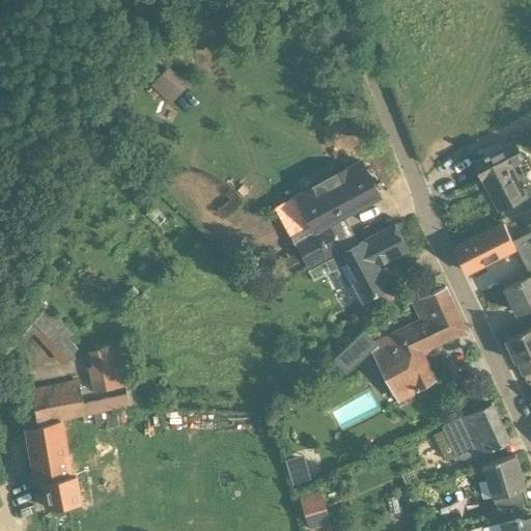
[(173,100),(192,82),(172,61),(154,79),(173,100)]
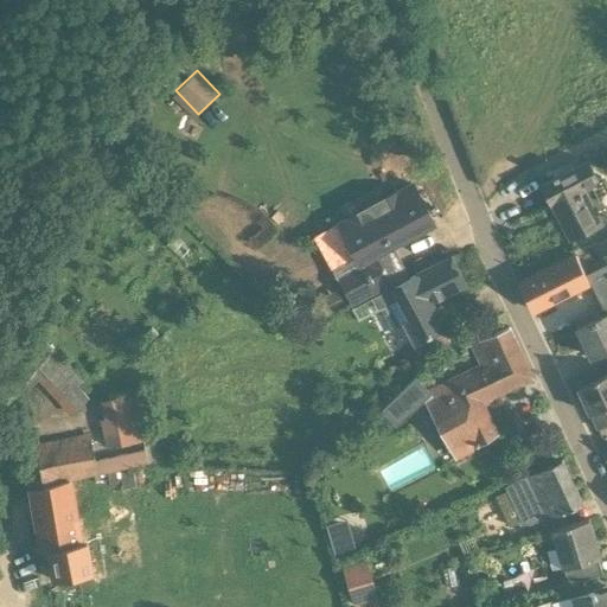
[(122,151),(133,139),(117,126),(108,138),(122,151)]
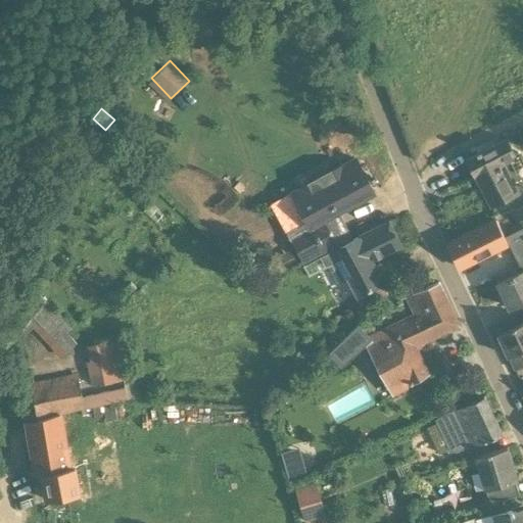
[(516,154),(508,138),(467,156),(491,207),(520,193),(522,190),(522,156),(521,152),(516,154)]
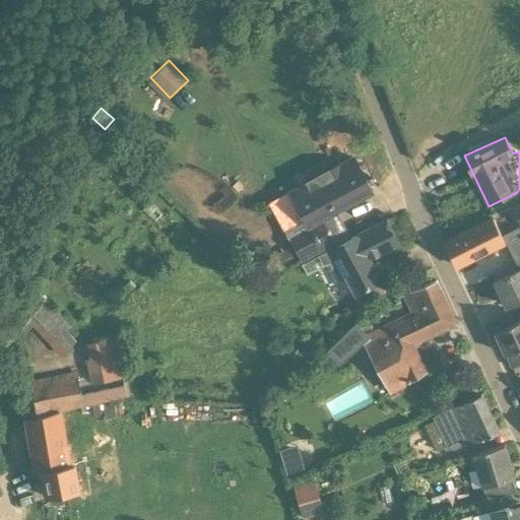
[(352,239),(337,210),(371,192),(353,157),(289,192),(309,228),(308,228),(323,255),(387,221),(352,239)]
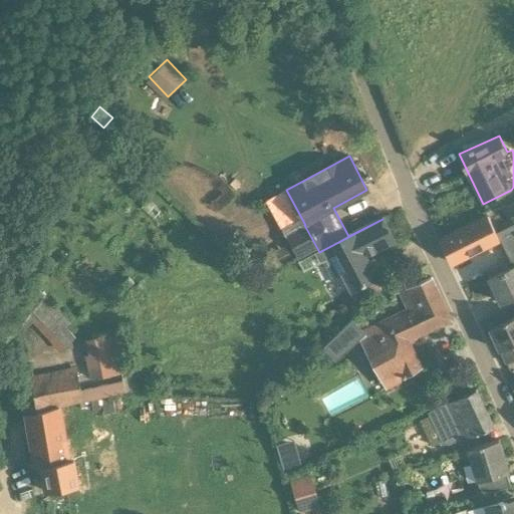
[(490,216),(441,239),(452,263),(501,239),(502,241),(513,265),(513,264),(513,226),(499,234),(491,216),(490,216)]
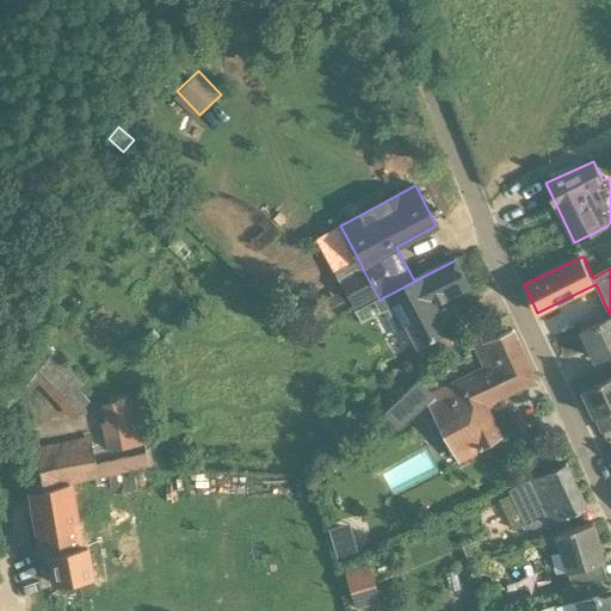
[(437,303),(468,287),(455,260),(380,300),(395,292),(409,321),(405,323),(417,347),(419,346),(431,368),(454,344),(448,332),(450,331),(437,303)]
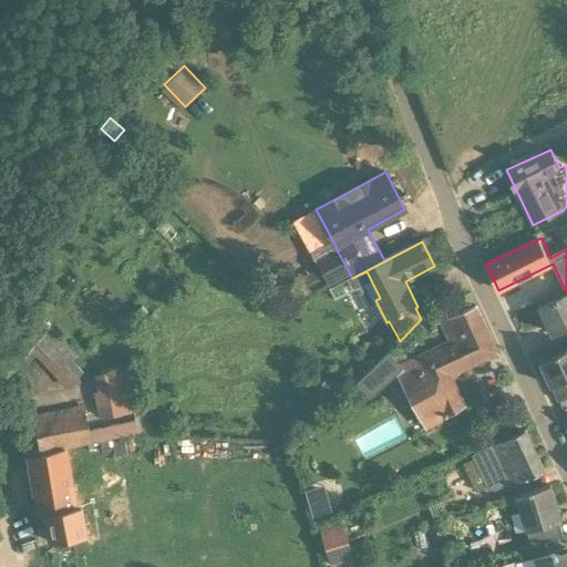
[(552,333),(566,326),(566,291),(566,292),(538,306),(552,333)]
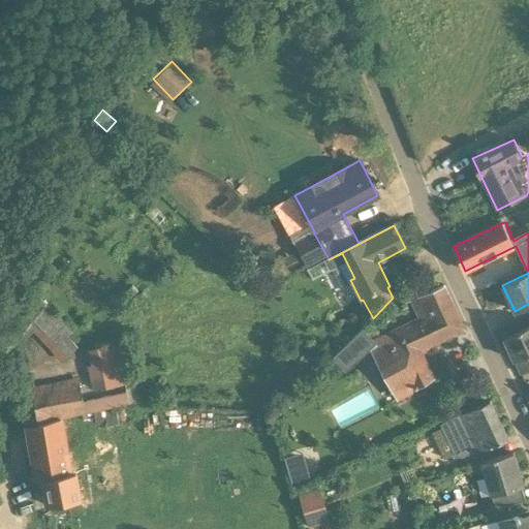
[(431,291),(427,282),(399,292),(404,304),(410,302),(417,318),(383,334),(385,341),(377,345),(362,329),(338,349),(339,350),(334,355),(345,368),(350,363),(351,364),(371,349),(398,402),(416,392),(415,391),(436,378),(424,354),(430,350),(428,347),(465,330),(444,286),(431,291)]
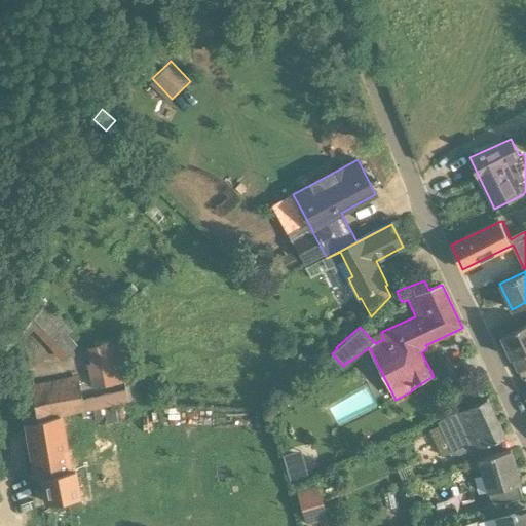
[(37,296),(11,321),(9,365),(29,363),(25,346),(26,339),(33,332),(62,361),(77,345),(67,335),(71,330),(37,296)]
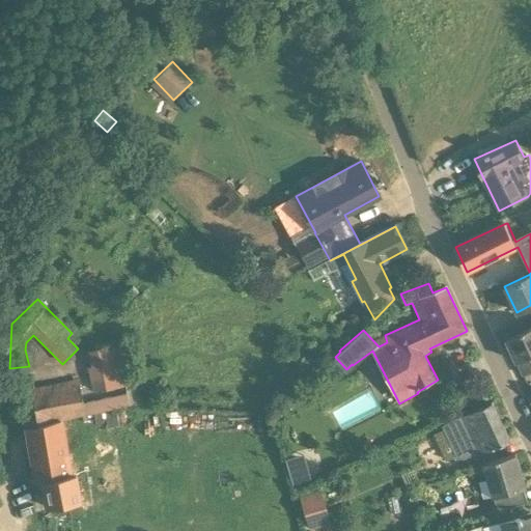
[(530,327),(506,339),(516,362),(518,362),(524,375),(530,371),(530,327)]
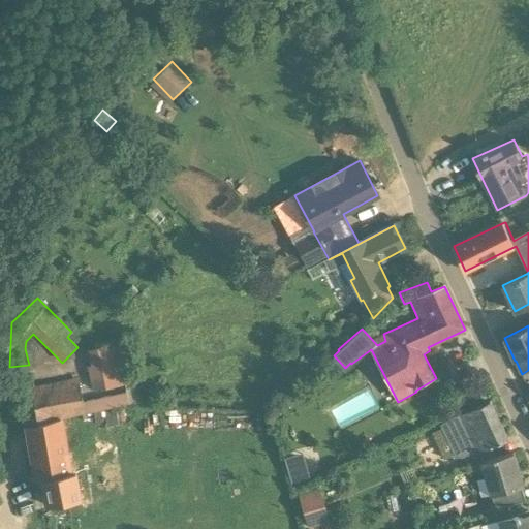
[(91,392),(134,382),(125,342),(85,351),(89,366),(85,366),(91,392)]
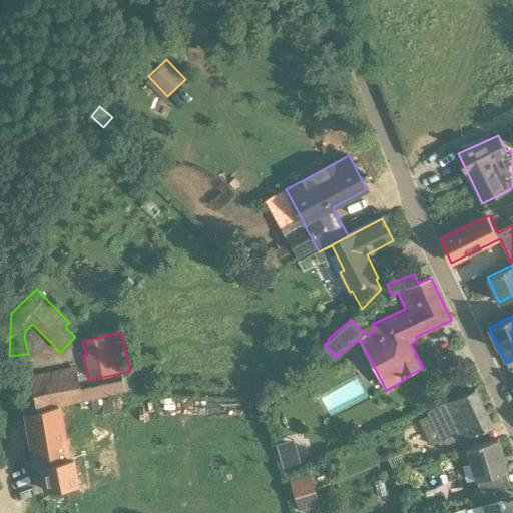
[(81,390),(76,366),(17,379),(21,402),(23,402),(35,465),(41,465),(46,489),(113,477),(110,460),(93,463),(91,451),(79,453),(77,444),(66,446),(61,417),(55,418),(53,408),(124,392),(122,381),(81,390)]
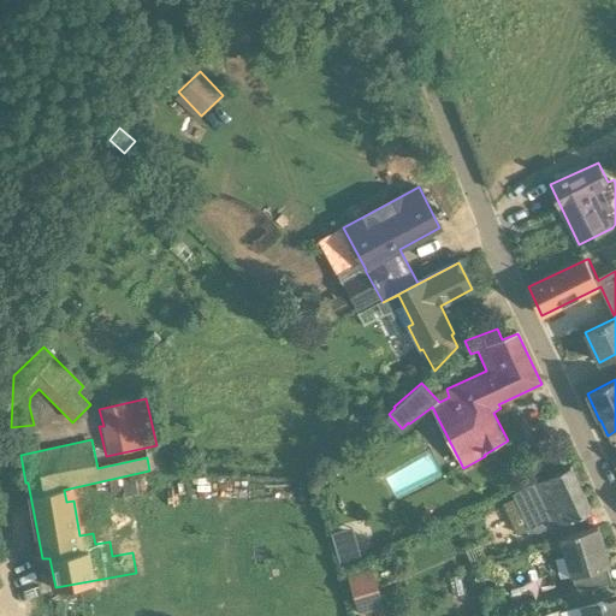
[(570,466),(514,493),(531,531),(539,534),(591,511),(570,466)]
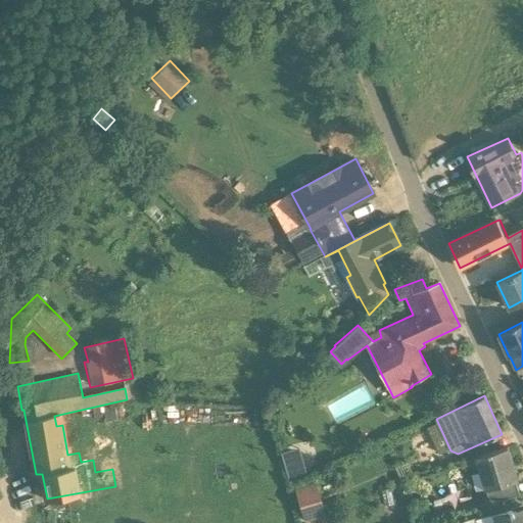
[(287,482),(305,477),(297,447),(279,452),(287,482)]
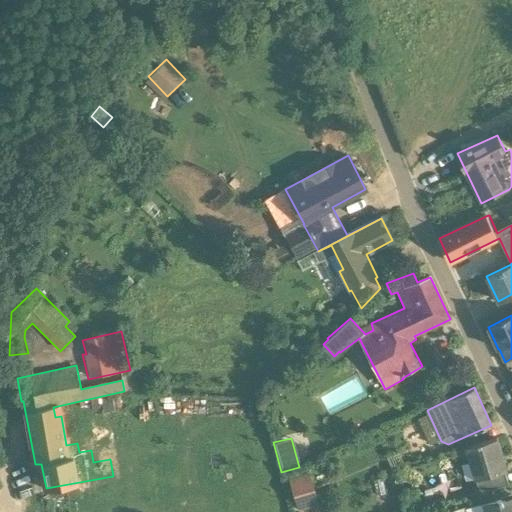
[(508,485),(504,471),(507,470),(497,438),(464,448),(474,480),(475,480),(479,493),(508,485)]
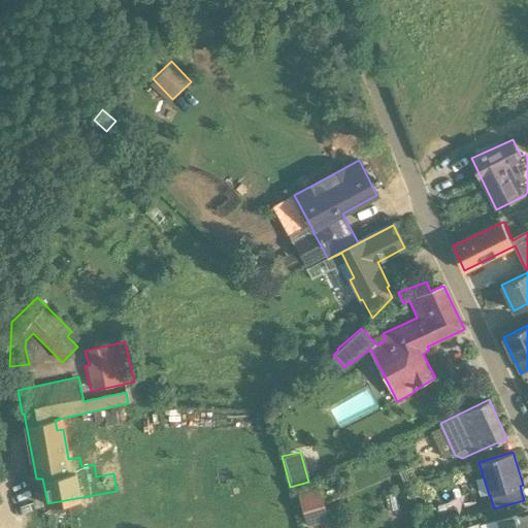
[(318,491),(298,496),(306,526),(327,521),(318,491)]
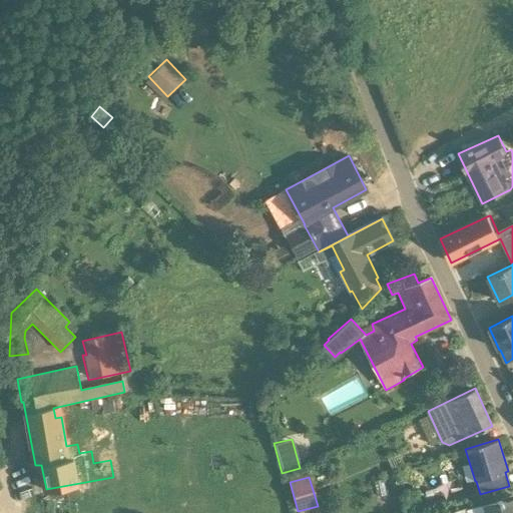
[(512,512),(512,497),(503,501),(502,499),(481,504),(484,512),(512,512)]
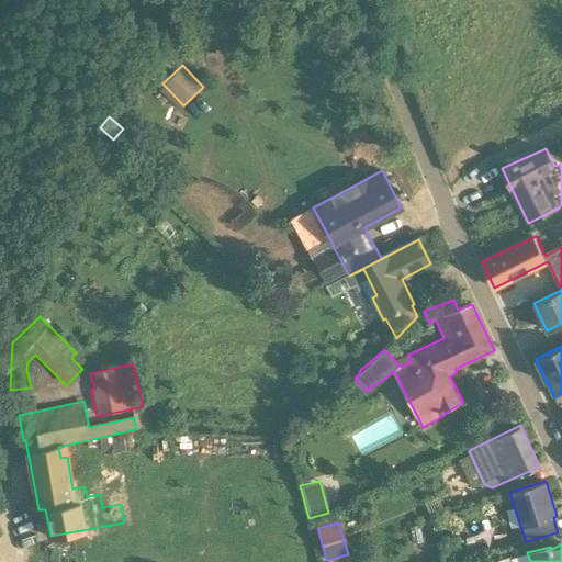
[(509,561),(530,561),(527,552),(509,557),(509,561)]
